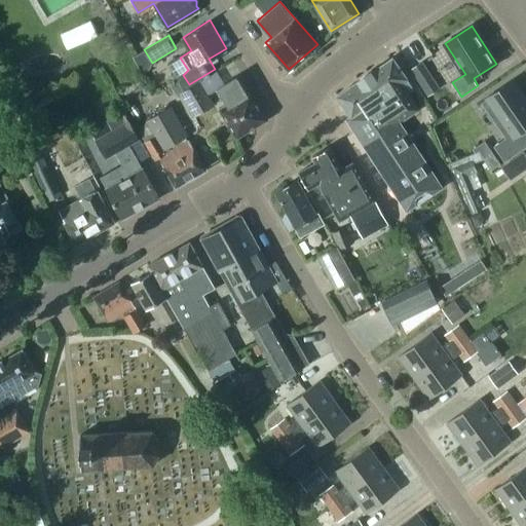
[(359,81),(336,96),(350,117),(349,122),(353,128),(360,129),(361,128),(368,139),(366,147),(407,209),(440,187),(421,160),(424,158),(405,127),(412,122),(408,115),(421,107),(410,90),(405,78),(390,58),(371,71),(358,80),(359,81)]
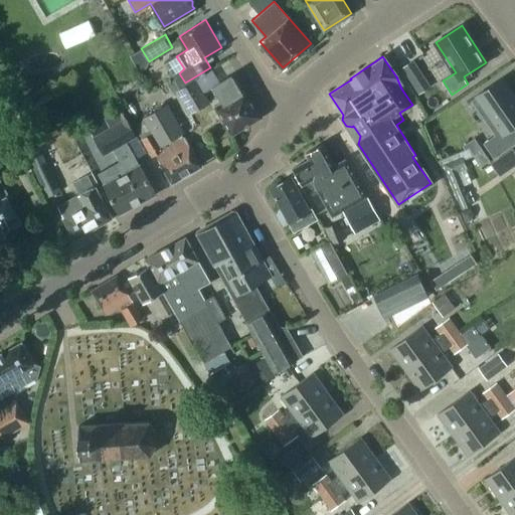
[(414,59),(402,66),(411,80),(423,72),(414,59)]
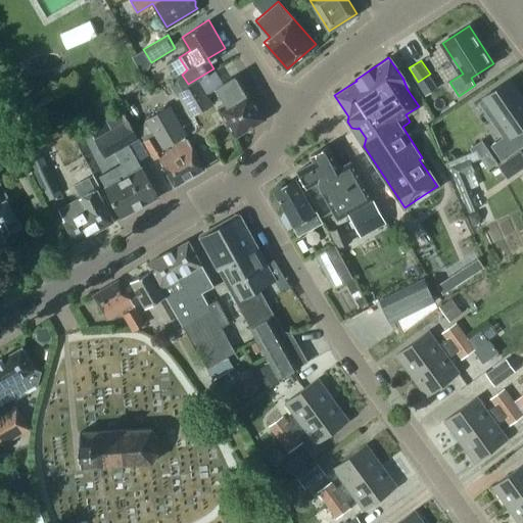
[(227,104),(221,108),(236,134),(239,132),(243,133),(248,130),(248,127),(264,117),(248,92),(250,91),(239,74),(217,87),(227,104)]
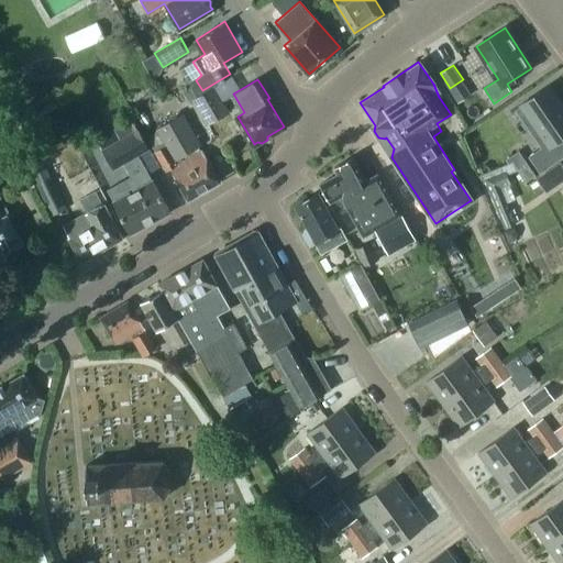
[(553,145),(562,138),(562,105),(549,85),(520,106),(541,136),(536,140),(543,150),(531,158),(530,155),(528,156),(540,174),(562,158),(553,145)]
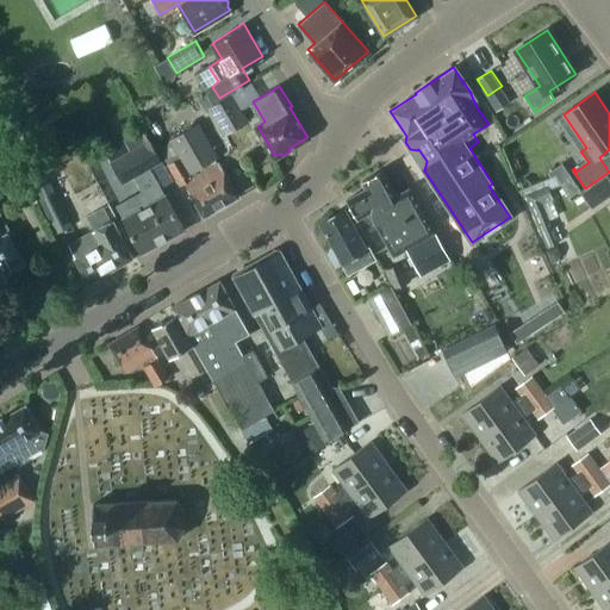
[(232,93),(210,106),(226,134),(248,120),(232,93)]
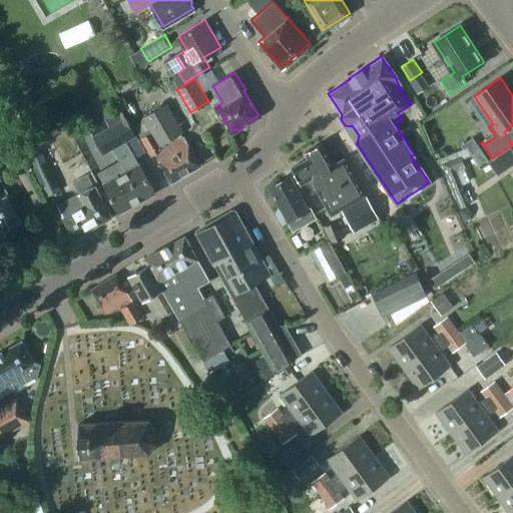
[(156,153),(172,180),(201,163),(184,135),(162,148),(161,145),(183,132),(166,103),(144,116),(145,118),(135,124),(153,154),(156,153)]
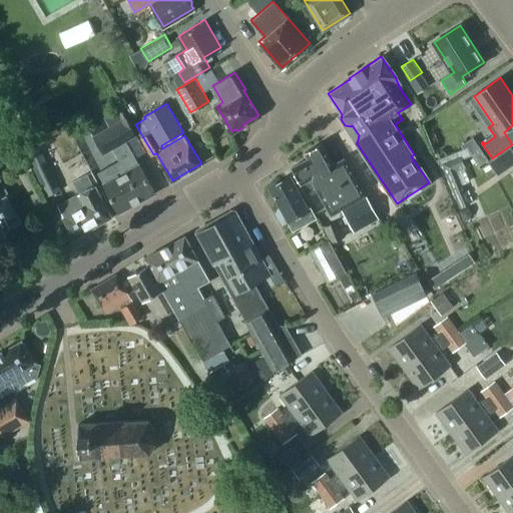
[(93,136),(103,153),(112,148),(116,155),(129,148),(135,158),(144,152),(125,118),(124,118),(119,109),(104,118),(109,127),(93,136)]
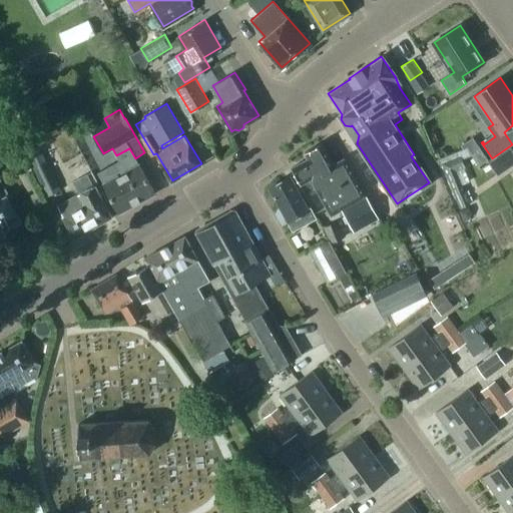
[(472,137),(461,145),(464,149),(467,147),(480,165),(488,159),(472,137)]
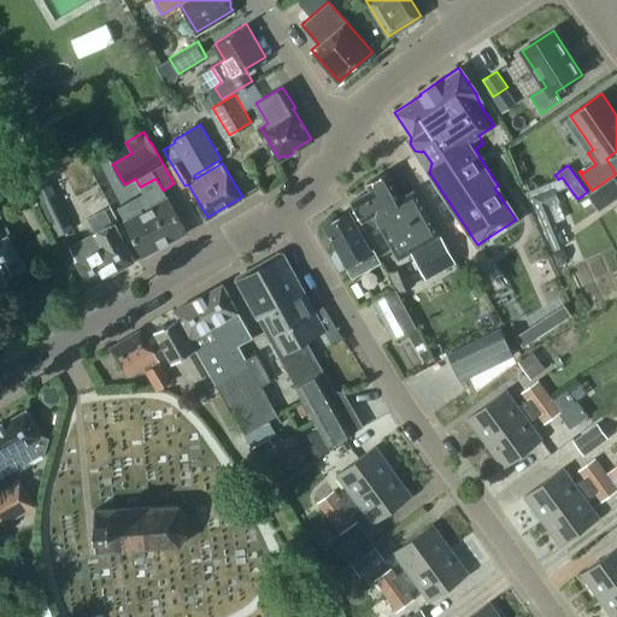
[(371,191),(351,201),(363,222),(374,215),(398,257),(410,251),(424,277),(454,260),(415,191),(400,199),(385,172),(366,182),(371,191)]
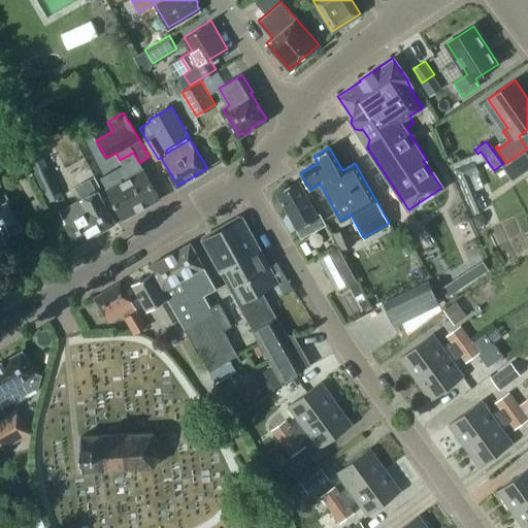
[(38,149),(27,155),(35,170),(40,167),(46,165),(38,149)]
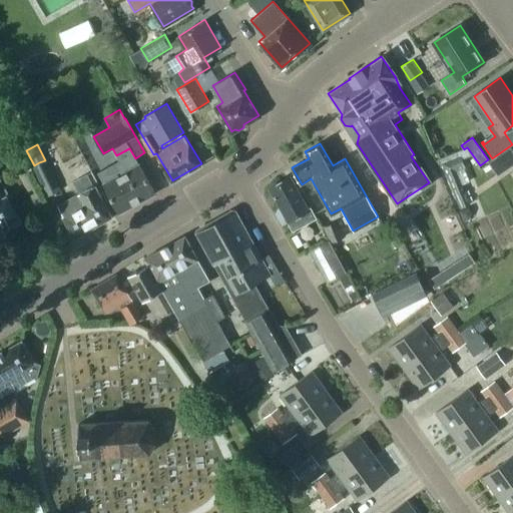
[(497,172),(512,161),(512,153),(509,147),(489,161),(497,172)]
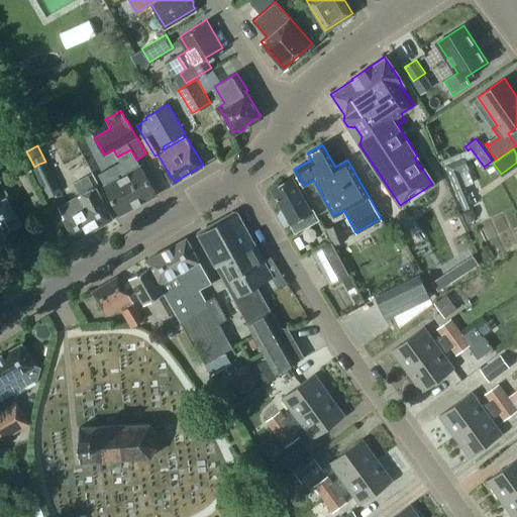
[(122,166),(117,169),(121,176),(103,186),(119,214),(156,194),(139,166),(136,167),(132,161),(136,160),(130,149),(117,157),(122,166)]
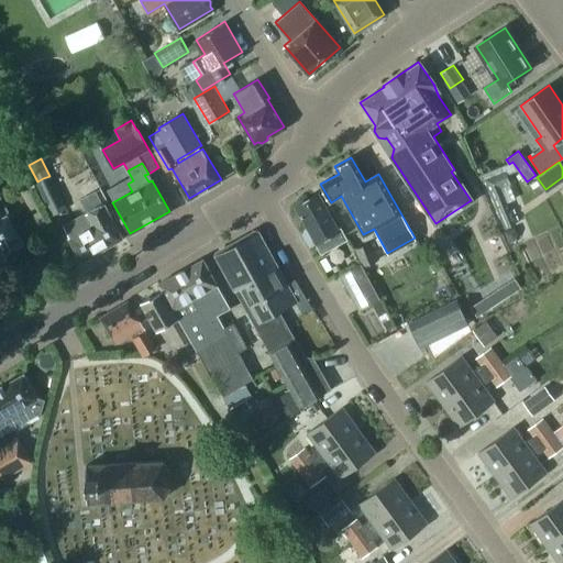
[(506,170),(484,179),(505,229),(517,224),(501,188),(511,184),(506,170)]
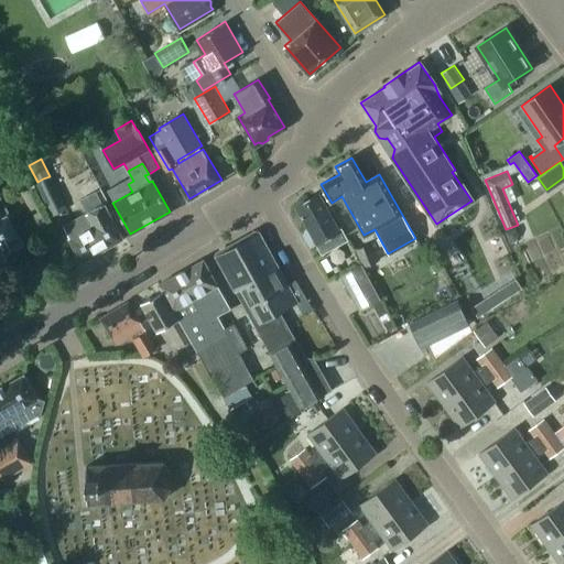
[(38,182),(35,183),(53,216),(68,208),(51,175),(43,179),(38,182)]
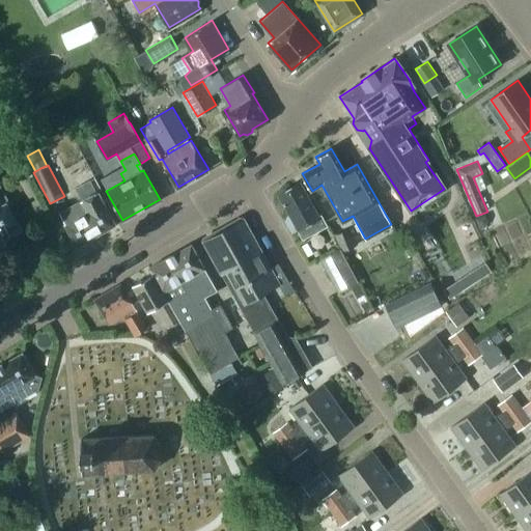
[(290,214),(286,219),(294,231),(298,228),(304,239),(328,225),(322,214),(318,216),(301,183),(279,194),(290,214)]
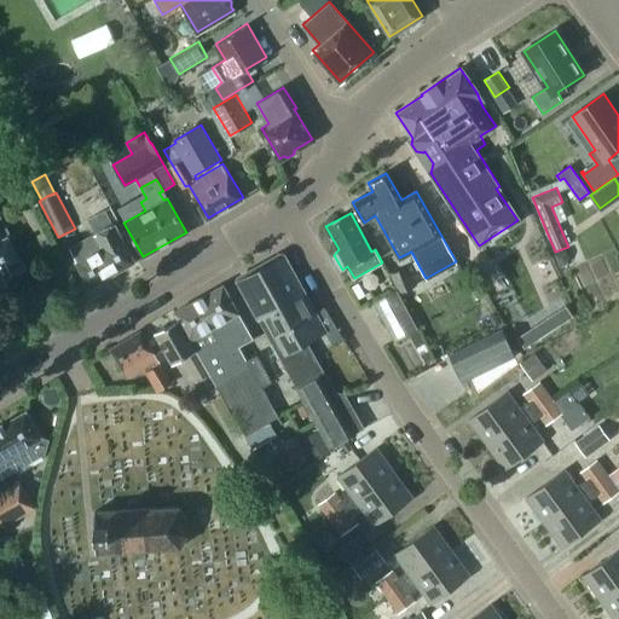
[(0,215),(0,272),(21,262),(7,236),(10,235),(0,215)]
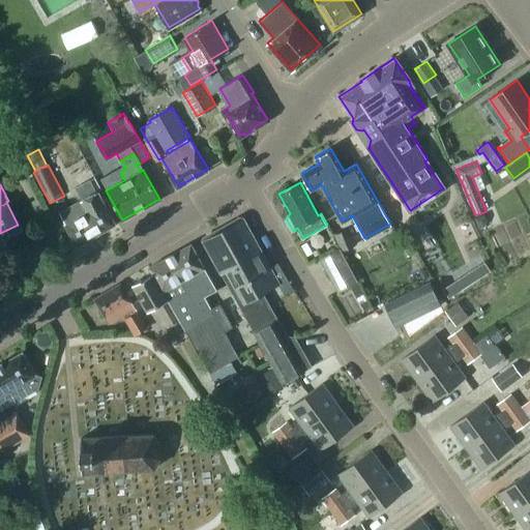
[(64,224),(78,245),(116,224),(104,202),(102,202),(96,193),(60,212),(65,222),(64,224)]
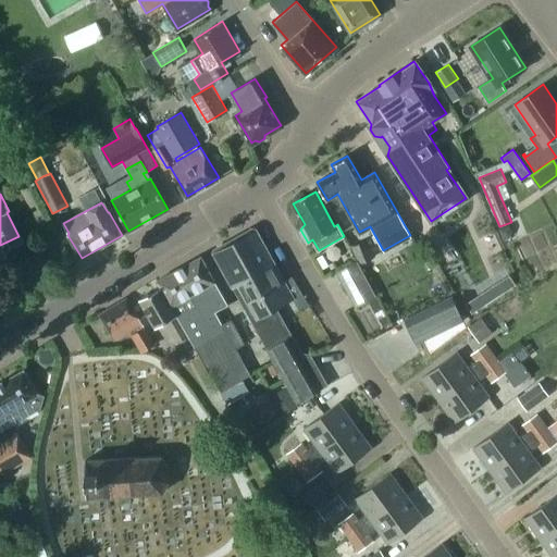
[(510,225),(499,230),(504,240),(509,238),(512,232),(510,225)]
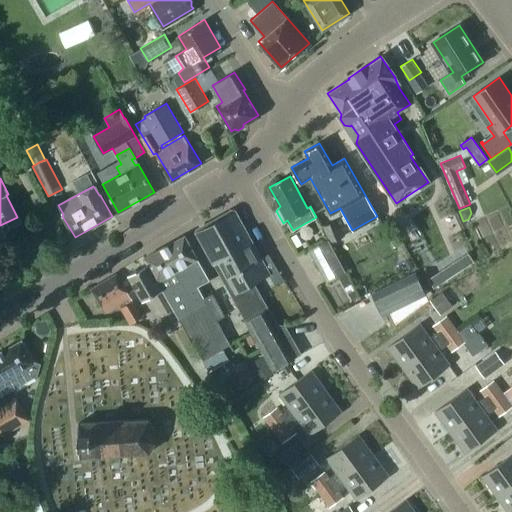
[(290,333),(283,337),(252,282),(269,272),(235,212),(197,233),(274,368),(301,352),(290,333)]
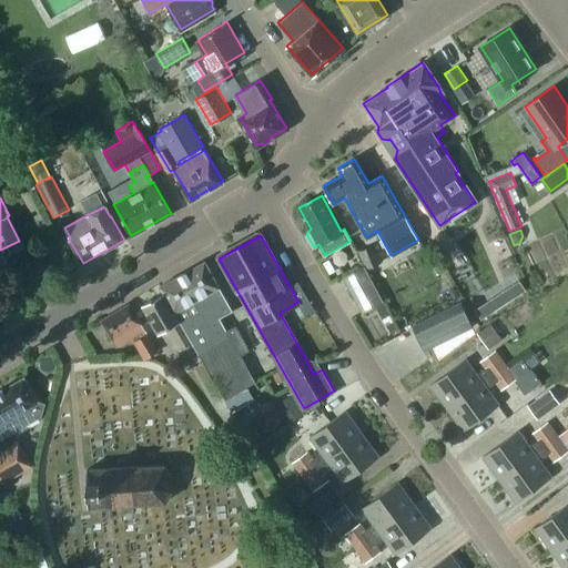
[(371,246),(358,252),(366,269),(378,263),(371,246)]
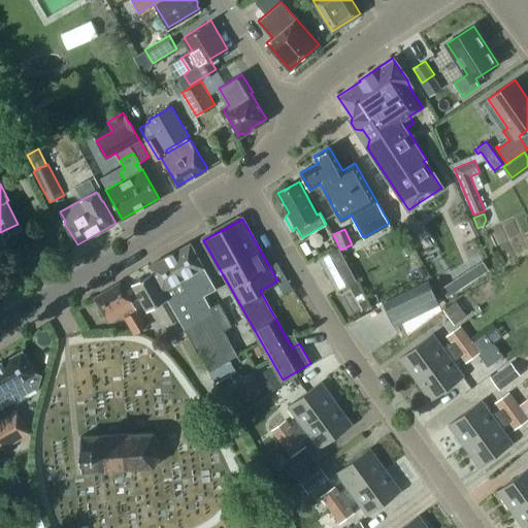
[(178,317),(208,369),(236,354),(230,340),(226,334),(223,329),(232,324),(219,301),(210,305),(204,294),(216,288),(190,243),(149,266),(152,272),(178,317)]
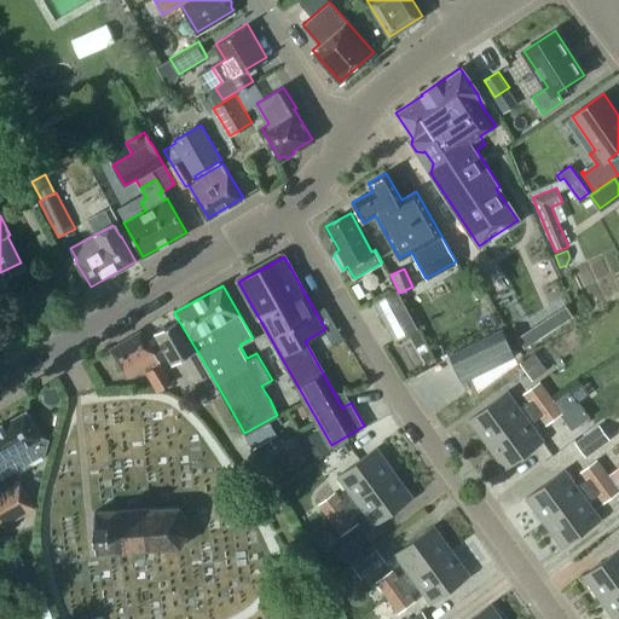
[(374,301),(393,339),(416,327),(395,289),(374,301)]
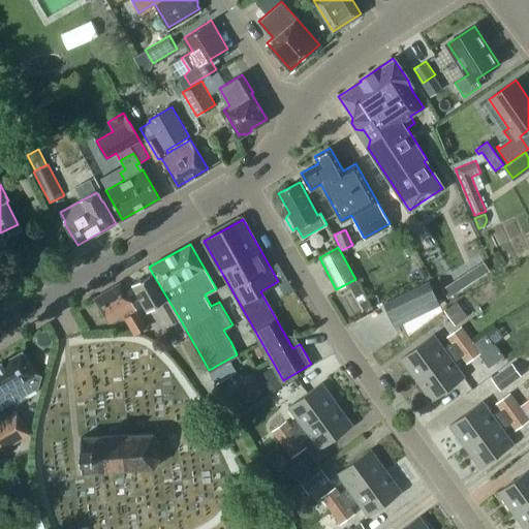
[(167,323),(179,317),(152,273),(133,283),(148,309),(156,305),(167,323)]
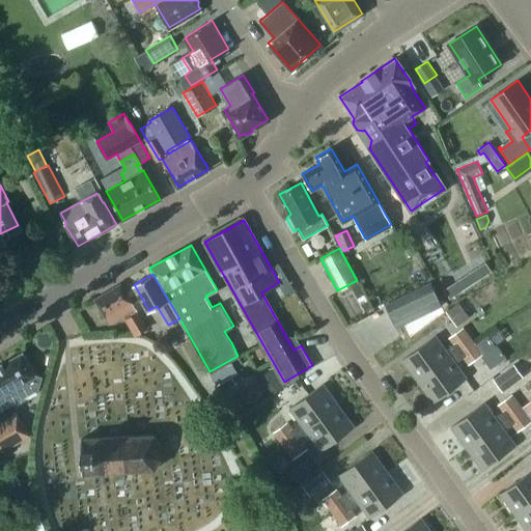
[(385,304),(396,327),(441,305),(429,283),(385,304)]
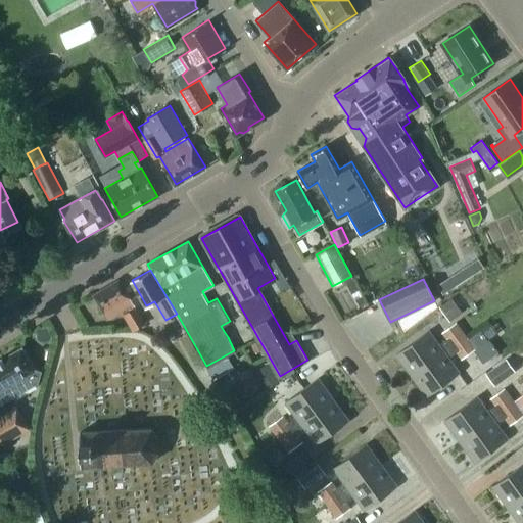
[(143,324),(119,280),(93,294),(107,319),(123,310),(125,314),(124,315),(132,330),(143,324)]
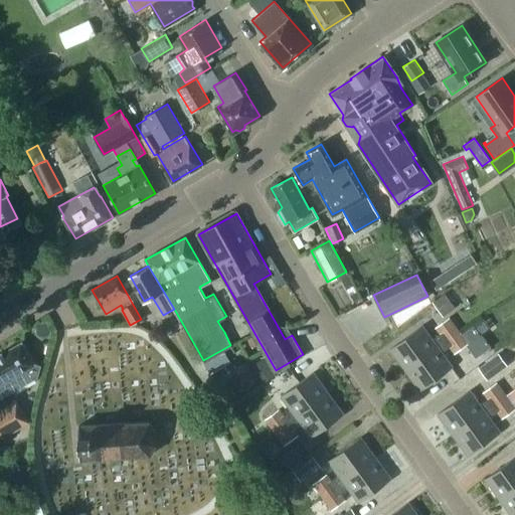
[(436,299),(443,312),(461,303),(454,290),(436,299)]
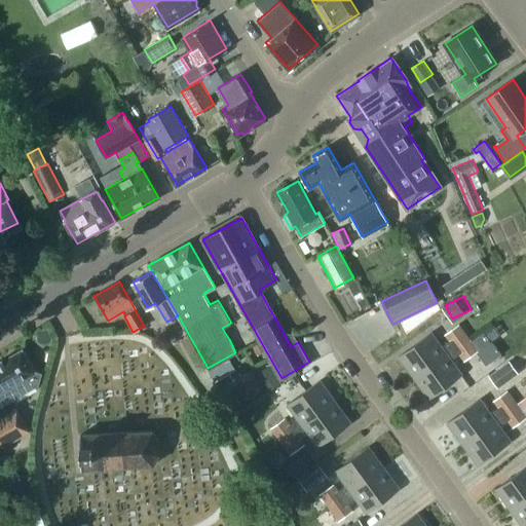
[(445,334),(450,340),(455,347),(468,337),(458,324),(445,334)]
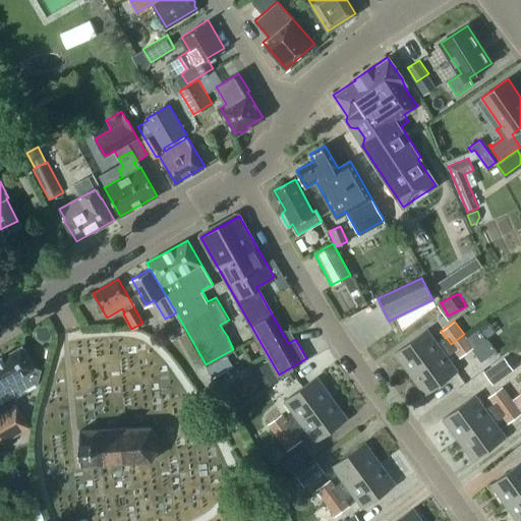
[(446,337),(438,343),(427,329),(395,352),(410,373),(443,350),(451,344),(446,337)]
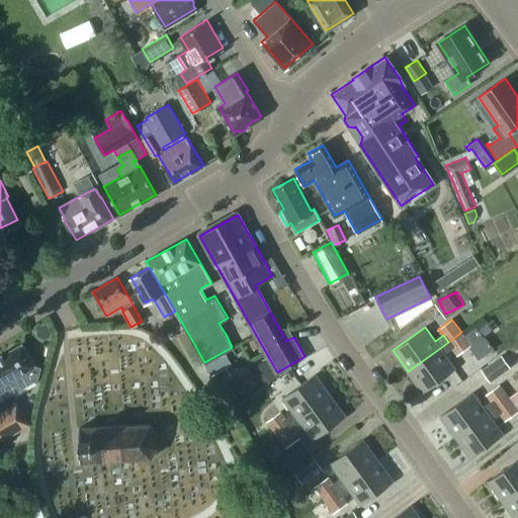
[(457,354),(457,355),(470,345),(461,332),(448,342),(452,347),(452,348),(457,354)]
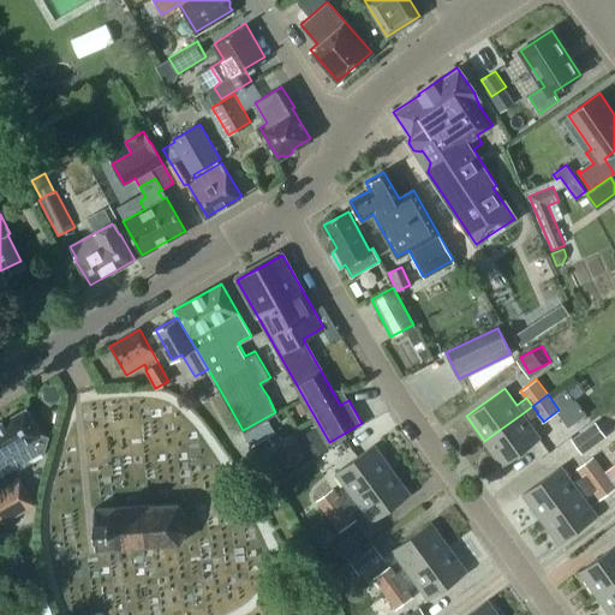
[(560,422),(571,436),(593,419),(583,404),(560,422)]
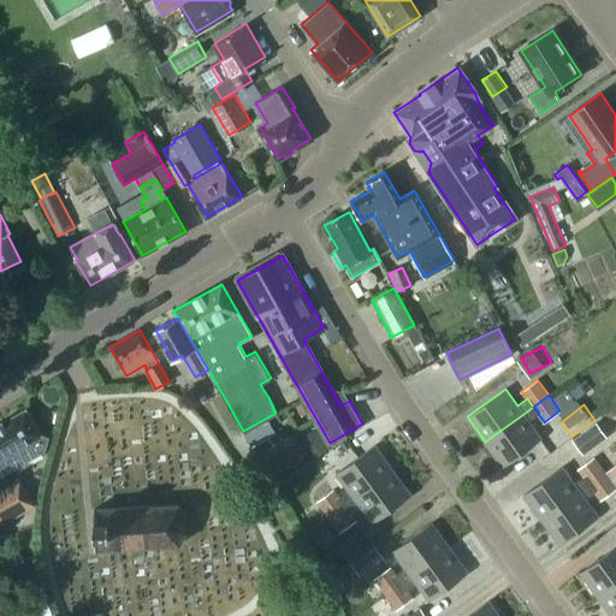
[(533,407),(523,414),(485,442),(503,466),(542,438),(528,421),(538,414),(538,413),(533,407)]
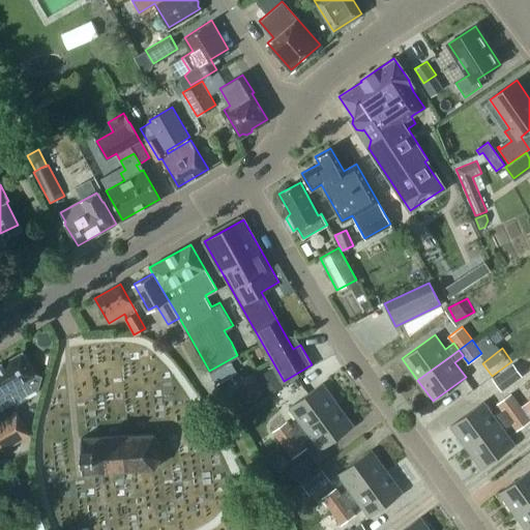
[(0,364),(0,407),(36,387),(40,376),(33,373),(22,352),(0,364)]
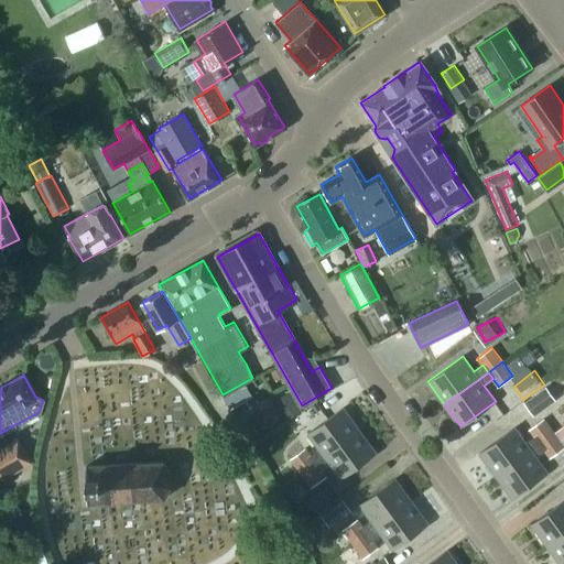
[(524,402),(534,415),(555,401),(545,388),(524,402)]
